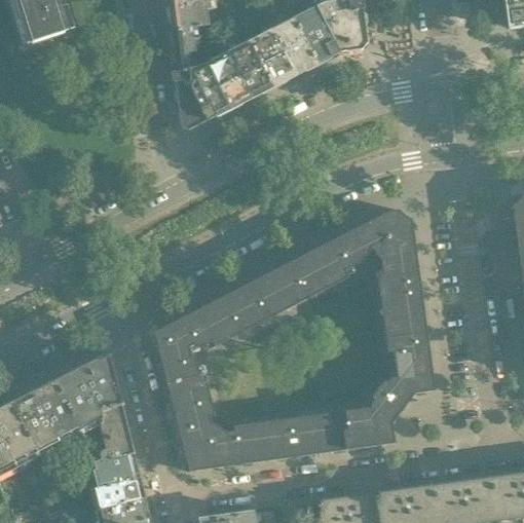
[(19,0),(33,43),(65,33),(54,0),(19,0)]
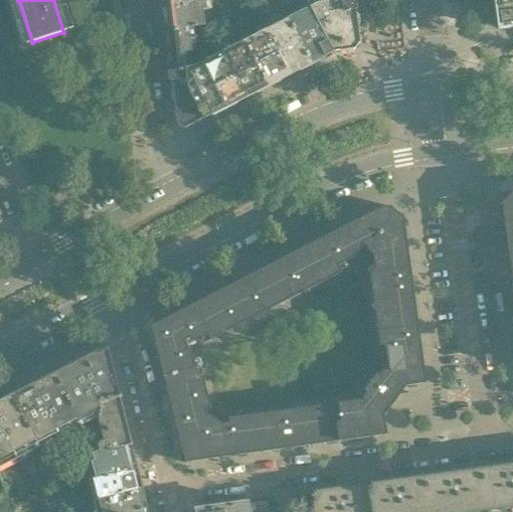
[(191,0),(162,4),(165,27),(193,24),(205,22),(203,9),(208,8),(206,0),(191,0)]
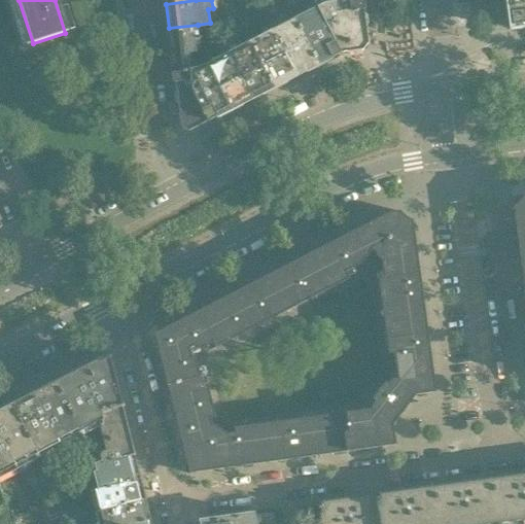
[(334,10),(333,0),(325,1),(318,5),(341,50),(363,47),(368,41),(365,25),(369,22),(366,6),(334,10)]
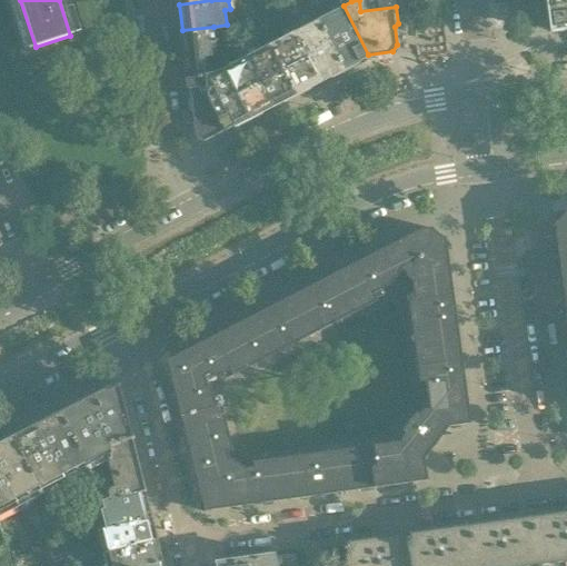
[(359,0),(360,11),(396,7),(395,0),(359,0)]
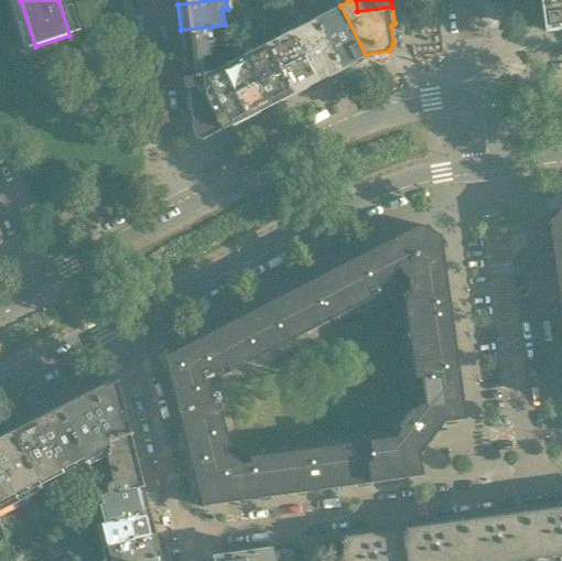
[(540,0),(546,30),(561,27),(561,0),(540,0)]
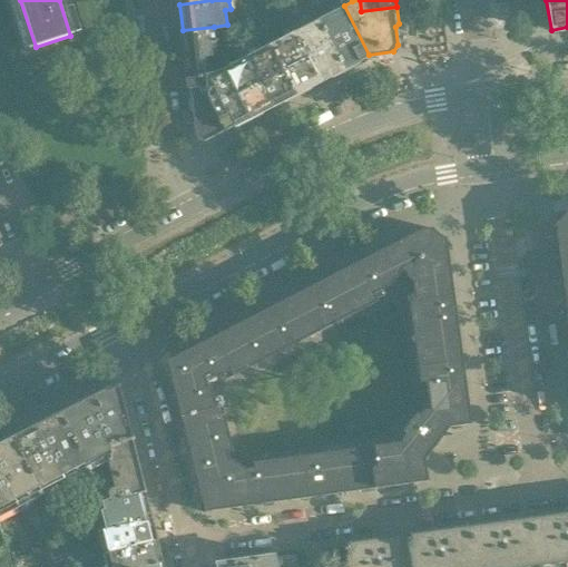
[(344,6),(319,18),(344,68),(369,55),(344,6)]
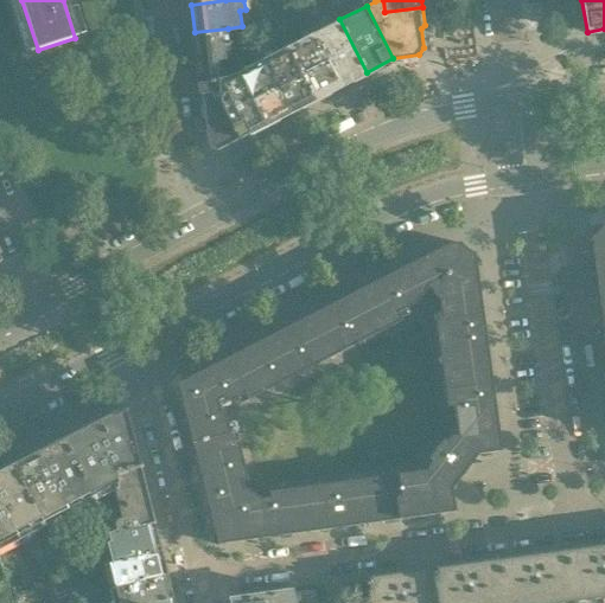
[(367,72),(339,19),(314,32),(342,85),(367,72)]
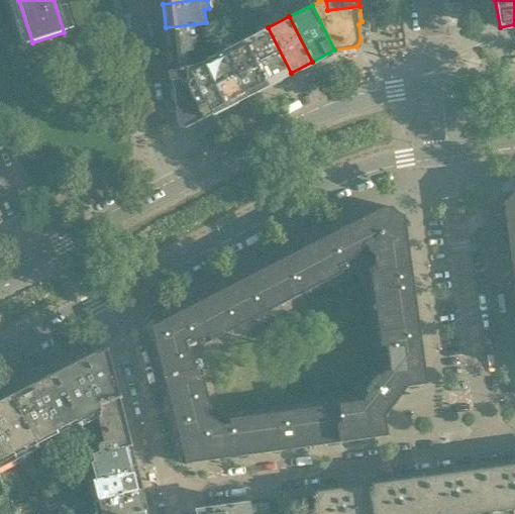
[(194,24),(166,27),(172,70),(188,67),(188,65),(186,49),(192,48),(190,36),(195,36),(194,24)]
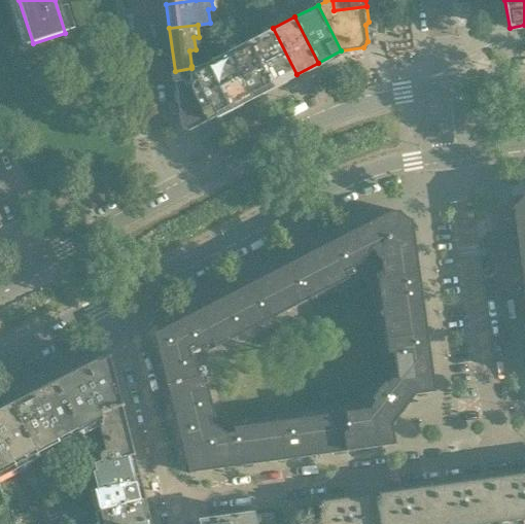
[(296,74),(273,28),(250,39),(275,84),(296,74)]
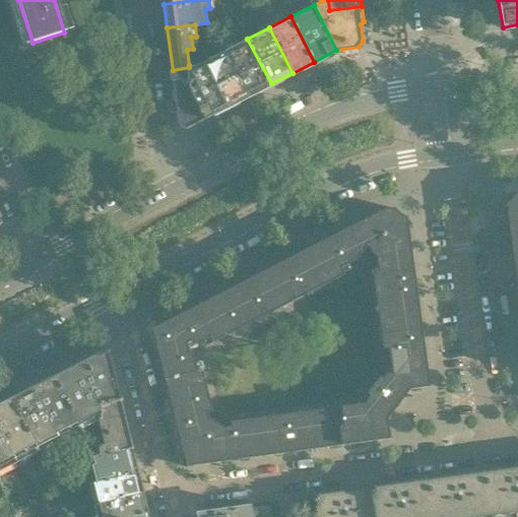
[(271,83),(247,39),(225,50),(249,94),(271,83)]
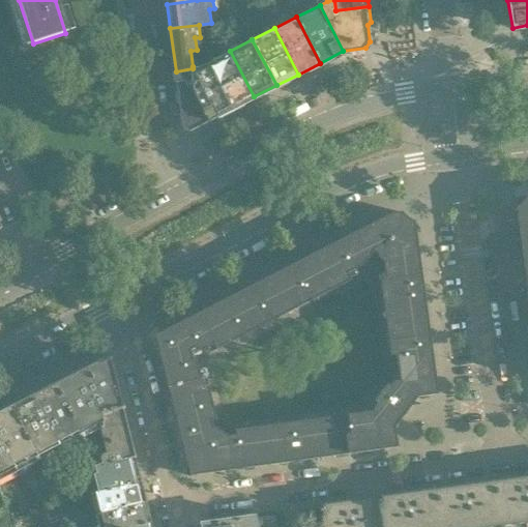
[(254,96),(230,51),(209,61),(233,108),(254,96)]
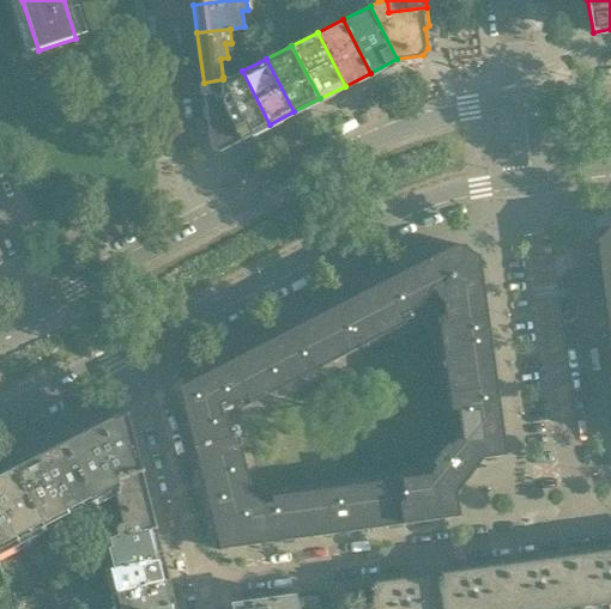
[(270,125),(242,71),(231,75),(223,77),(223,79),(227,103),(243,138),(270,125)]
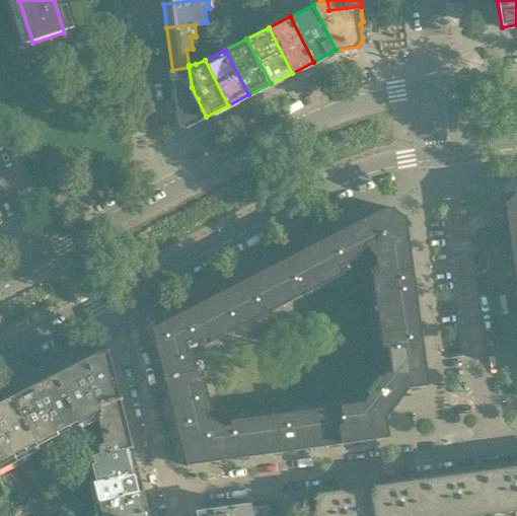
[(189,67),(172,70),(169,70),(173,98),(176,100),(179,123),(187,127),(206,117),(192,87),(189,67)]
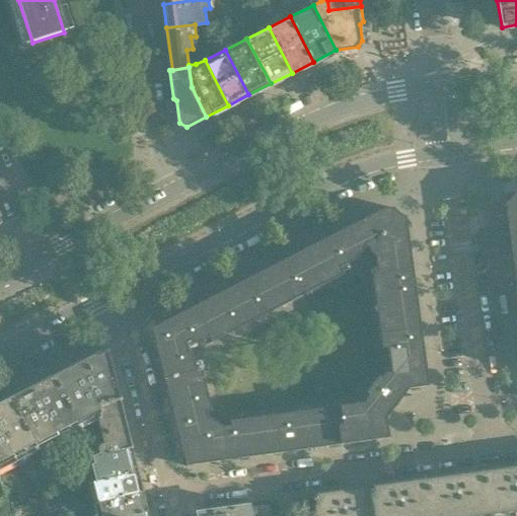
[(516,189),(515,189),(516,192),(509,200),(507,201),(512,239),(516,238),(516,189)]
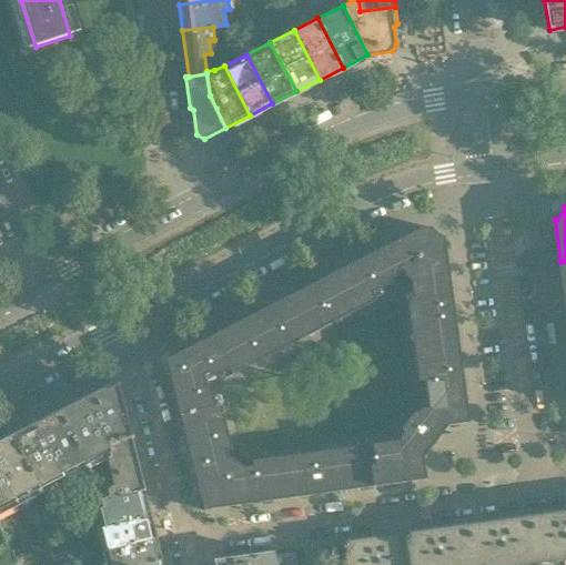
[(422,226),(372,252),(388,283),(401,269),(406,273),(408,271),(415,276),(415,281),(451,278),(445,234),(442,235),(433,228),(432,225),(422,226)]
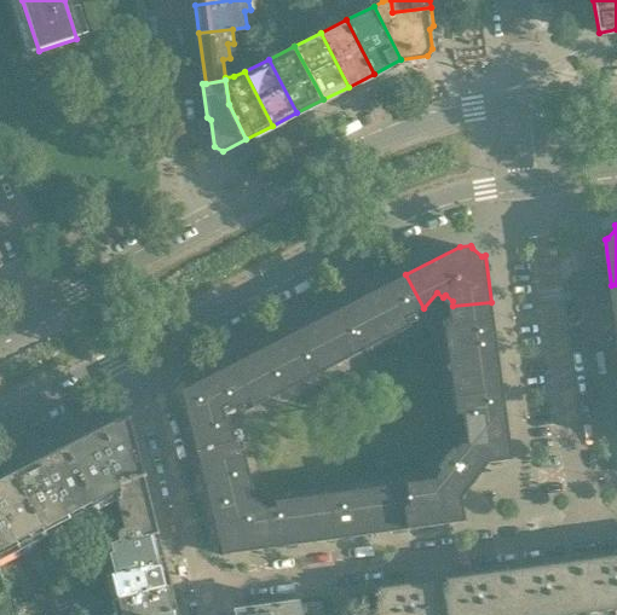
[(405,274),(339,308),(359,346),(375,337),(379,343),(409,328),(404,319),(424,308),(405,274)]
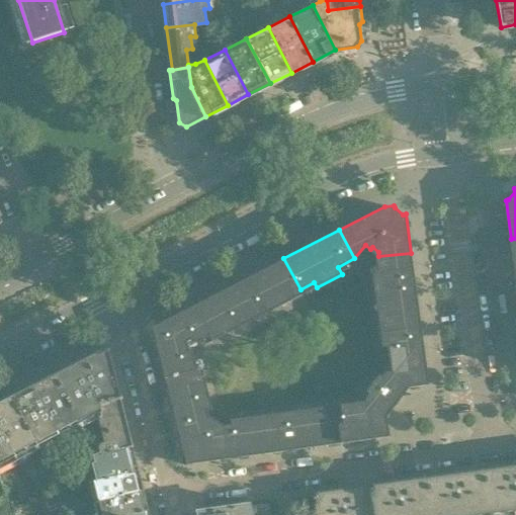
[(381,299),(383,316),(419,312),(411,253),(378,256),(376,257),(378,273),(372,274),(376,301),(381,299)]
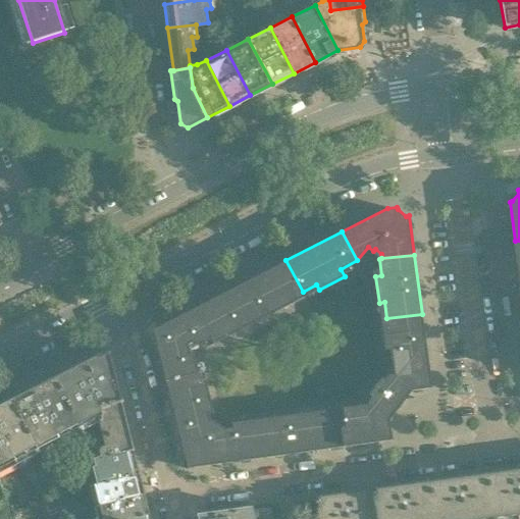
[(286,260),(252,278),(232,288),(249,320),(264,312),(266,316),(293,303),(291,299),(303,292),(286,260)]
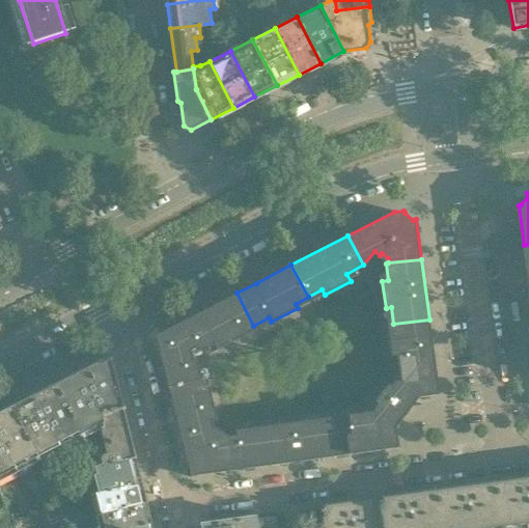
[(237,293),(184,320),(198,346),(200,352),(214,345),(217,350),(243,336),(242,332),(253,326),(237,293)]
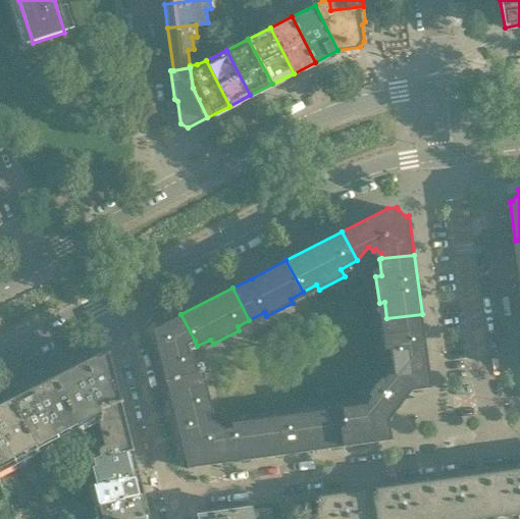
[(180,314),(154,328),(167,380),(199,372),(195,355),(193,353),(191,353),(189,345),(195,341),(180,314)]
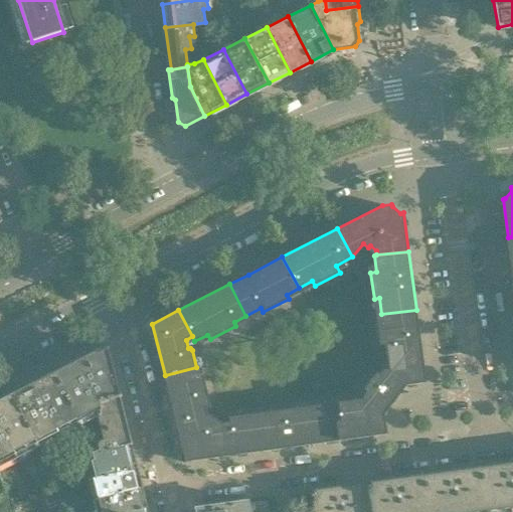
[(385,344),(389,369),(389,371),(424,366),(416,310),(381,314),(383,330),(378,331),(380,344),(385,344)]
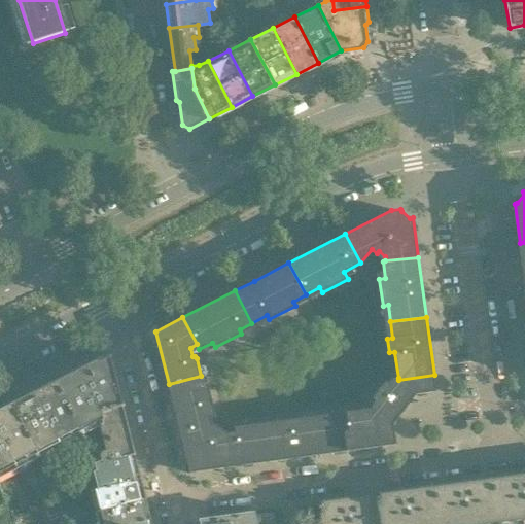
[(127,416),(112,360),(105,357),(78,371),(105,421),(127,416)]
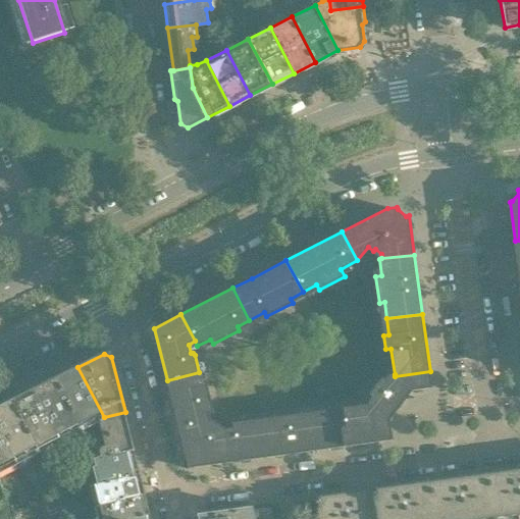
[(78,367),(57,377),(84,428),(99,420),(104,417),(78,367)]
